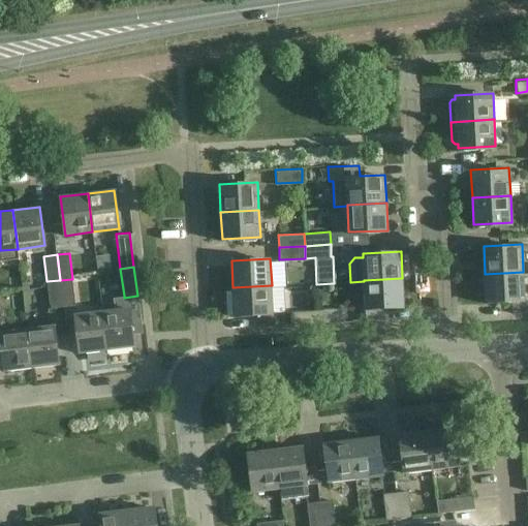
[(523,272),(485,274),(487,301),(524,299),(523,272)]
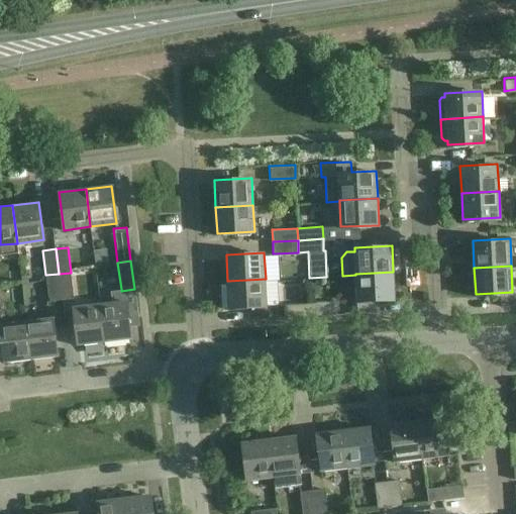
[(395,298),(393,272),(355,274),(355,275),(357,311),(371,310),(370,300),(395,298)]
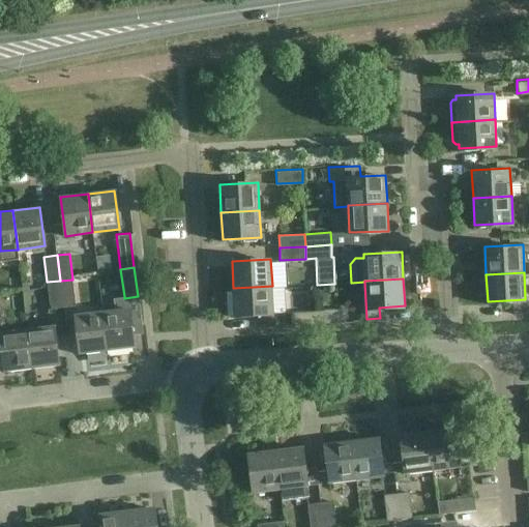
[(72,280),(60,281),(63,306),(76,304),(72,280)]
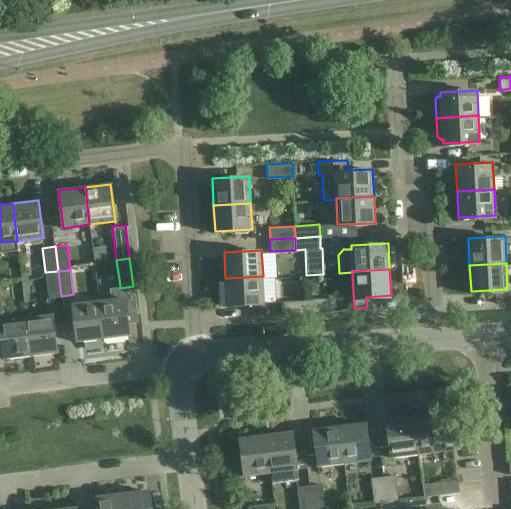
[(61,296),(58,271),(45,272),(48,297),(61,296)]
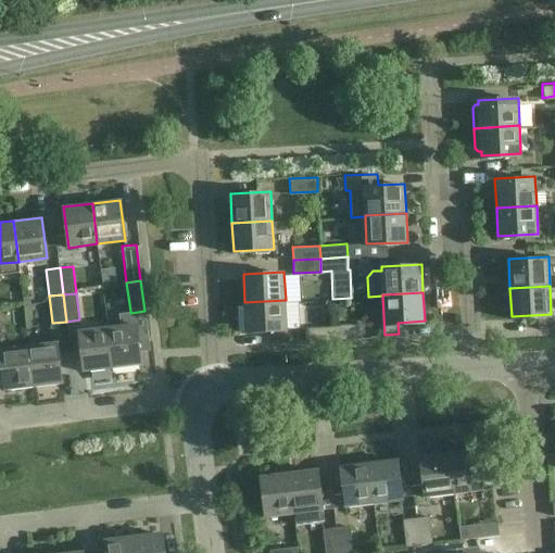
[(286,300),(244,302),(247,330),(287,328),(286,300)]
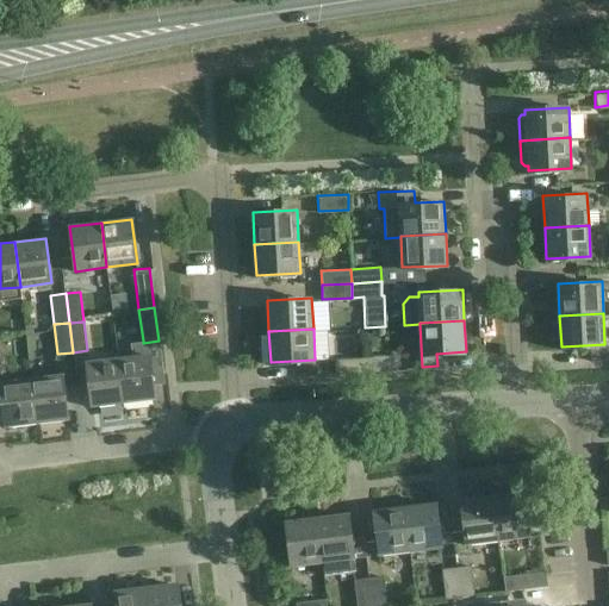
[(161,366),(159,341),(143,343),(143,341),(130,342),(131,357),(118,358),(124,403),(154,399),(150,368),(161,366)]
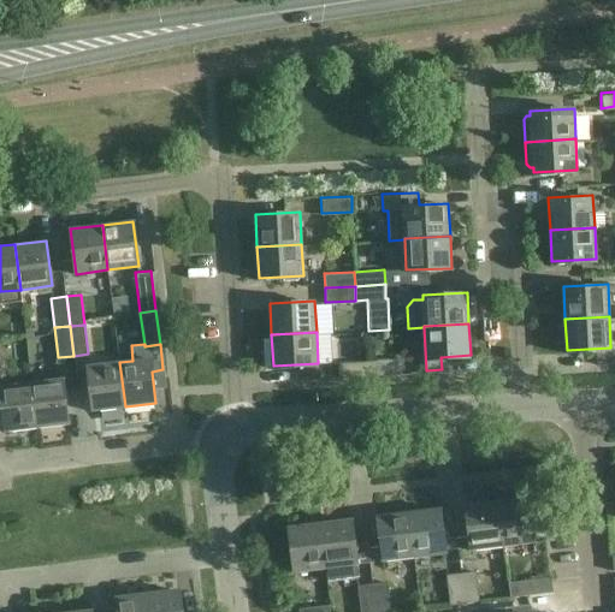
[(372,360),(372,374),(401,373),(400,357),(372,360)]
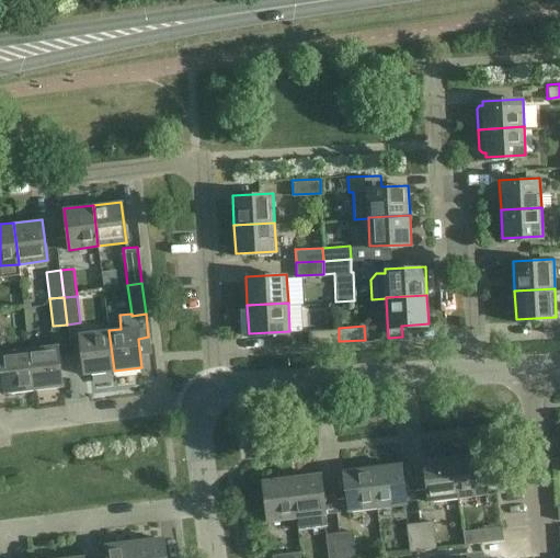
[(309,343),(339,341),(339,328),(309,329),(309,343)]
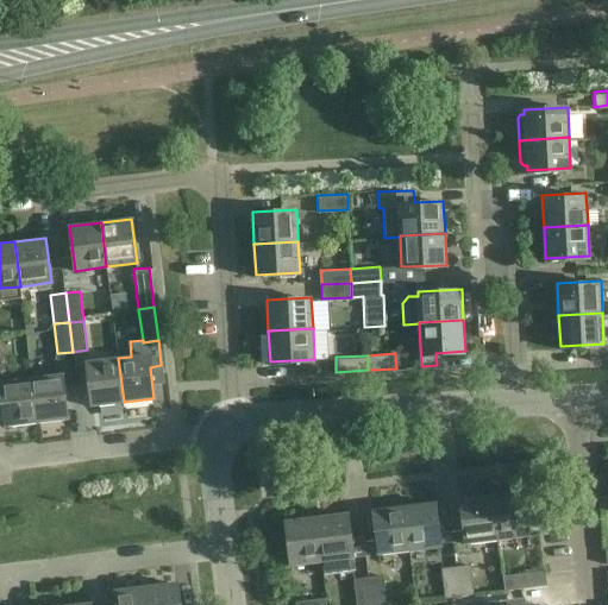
[(124,402),(118,358),(87,361),(92,405),(124,402)]
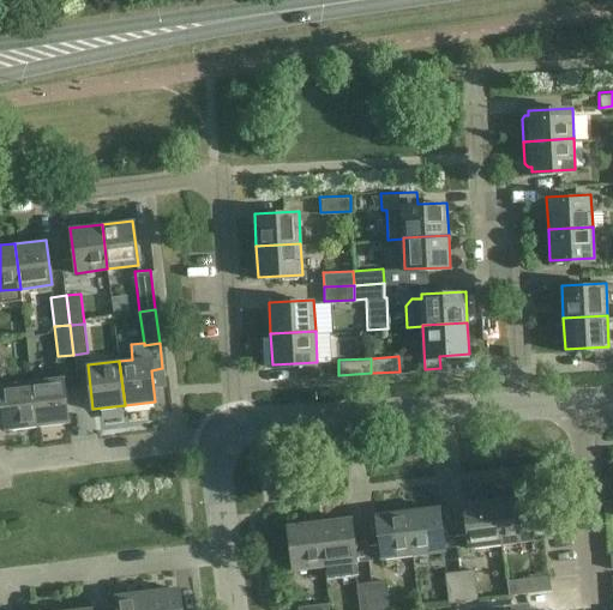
[(64,379),(32,382),(37,426),(68,422),(64,379)]
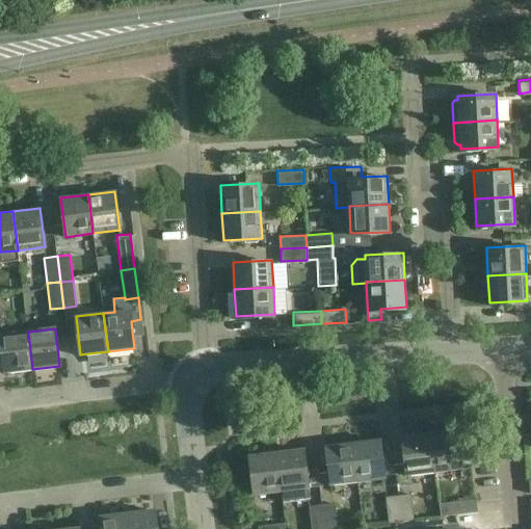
[(5,372),(32,369),(28,332),(0,335),(5,372)]
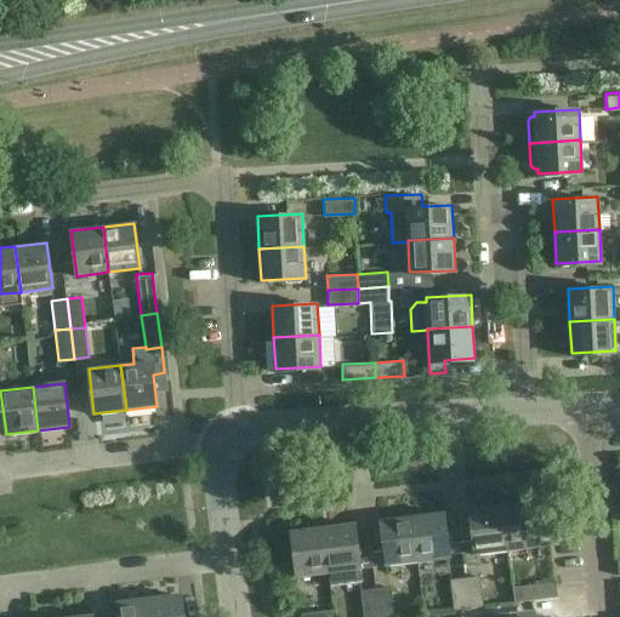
[(501,504),(506,548),(535,546),(530,502),(501,504)]
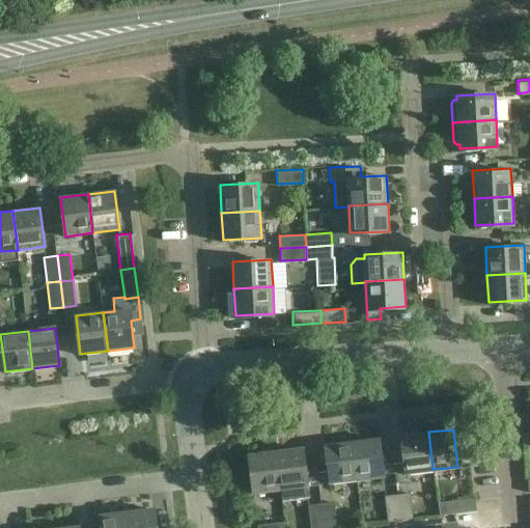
[(433,469),(428,432),(399,436),(403,473),(433,469)]
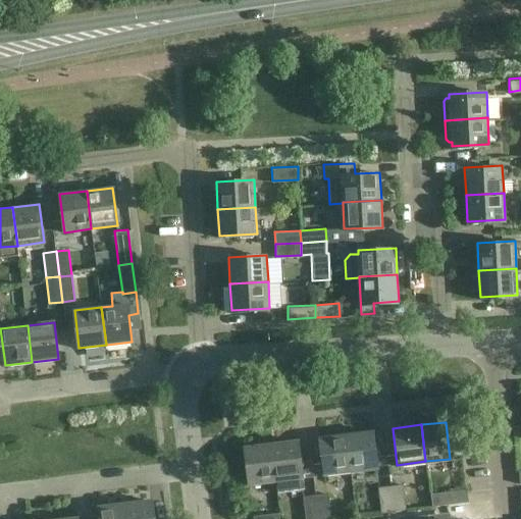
[(373,430),(346,434),(351,471),(378,468),(373,430)]
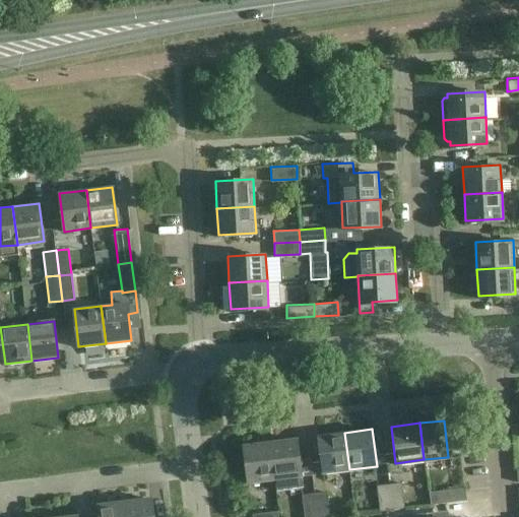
[(349,469),(344,433),(319,436),(324,472),(349,469)]
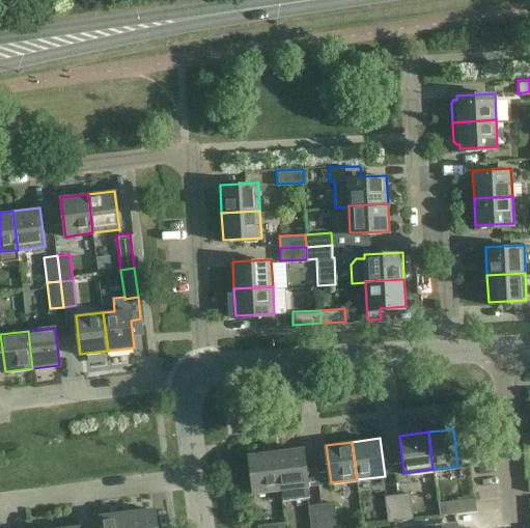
[(304,447),(276,450),(281,488),(282,498),(308,495),(307,484),(308,484),(304,447)]
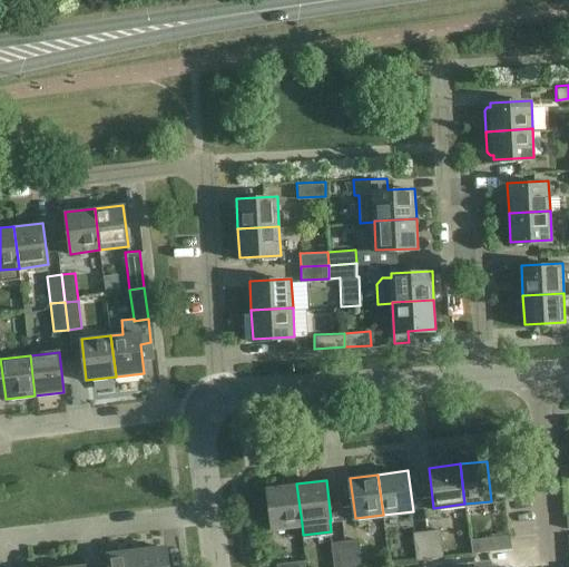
[(272,528),(302,524),(296,484),(267,488),(272,528)]
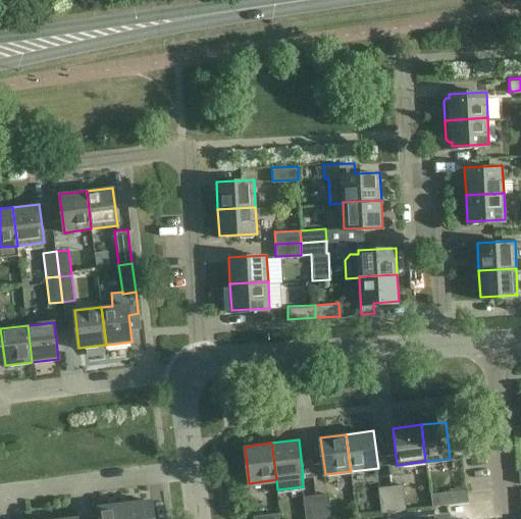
[(402,482),(389,484),(393,509),(405,508),(402,482)]
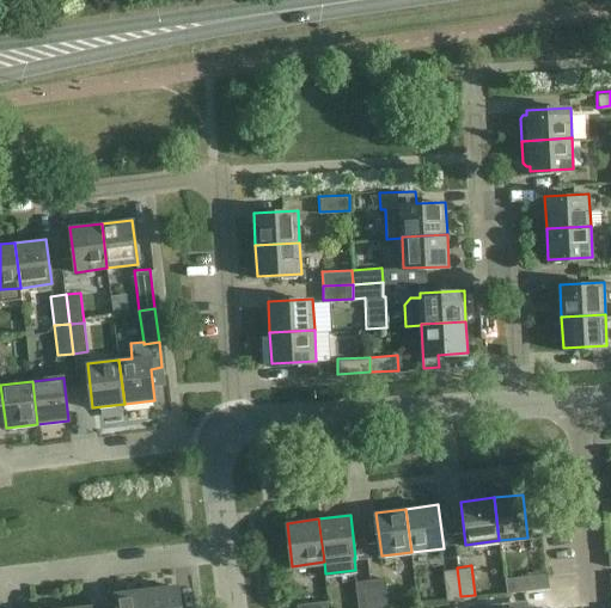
[(445,599),(460,596),(457,567),(441,569),(445,599)]
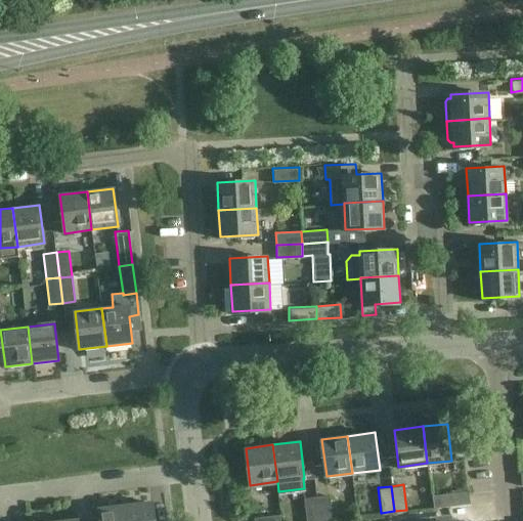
[(468,502),(467,489),(431,493),(432,506),(468,502)]
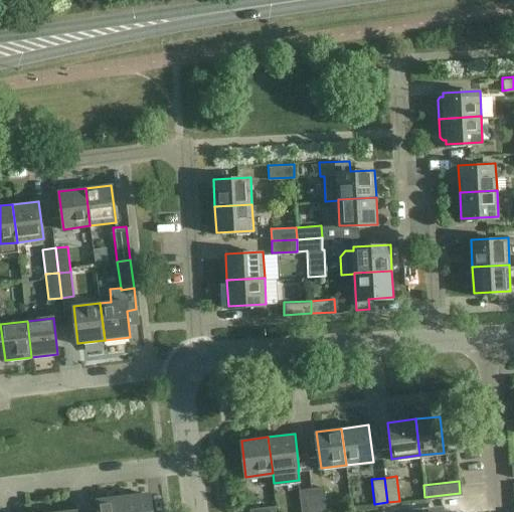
[(310,487),(312,511),(316,511),(325,511),(322,485),(310,487)]
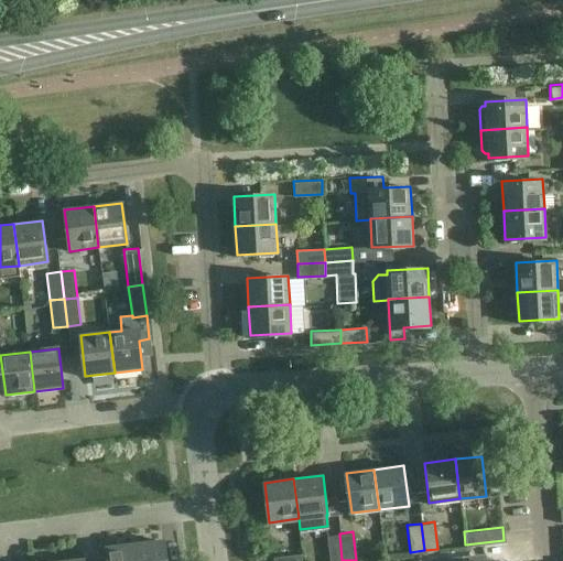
[(342,560),(339,533),(325,535),(328,560),(342,560)]
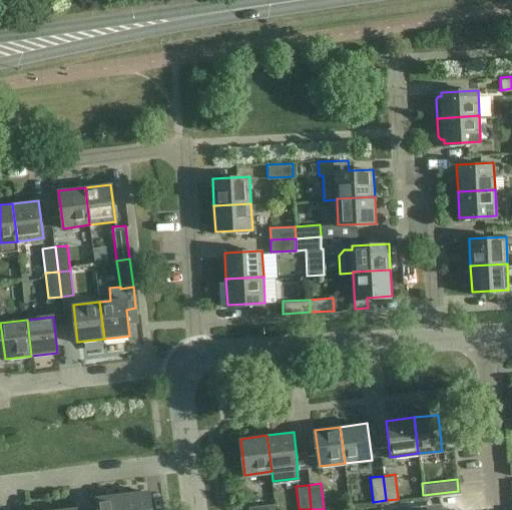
[(151,509),(149,491),(123,494),(124,509),(151,509)]
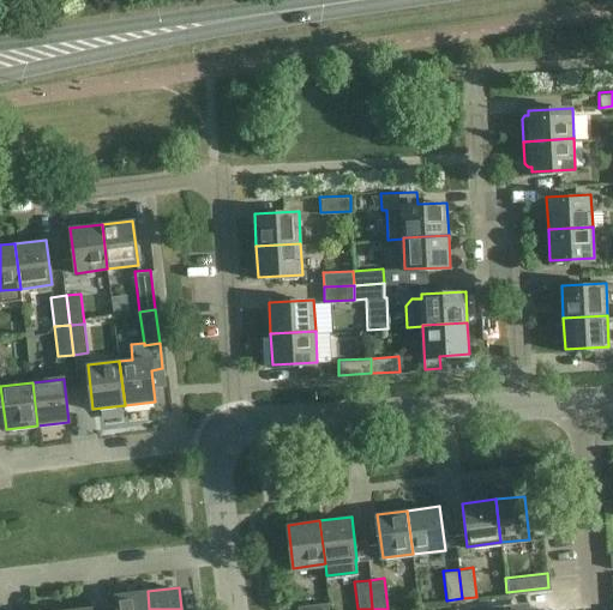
[(149,609),(148,591),(116,595),(118,609),(149,609)]
